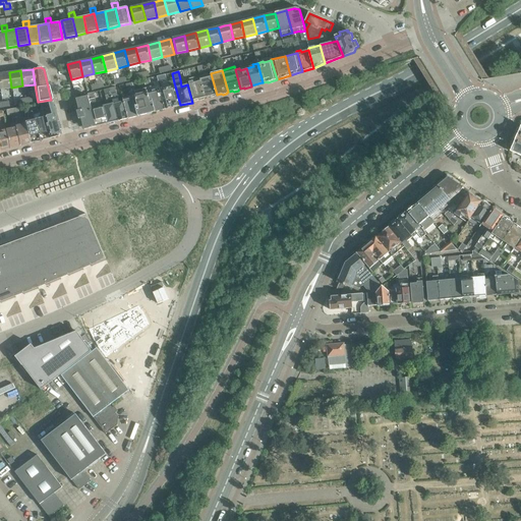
[(9,72),(0,73),(0,89),(11,88),(9,72)]
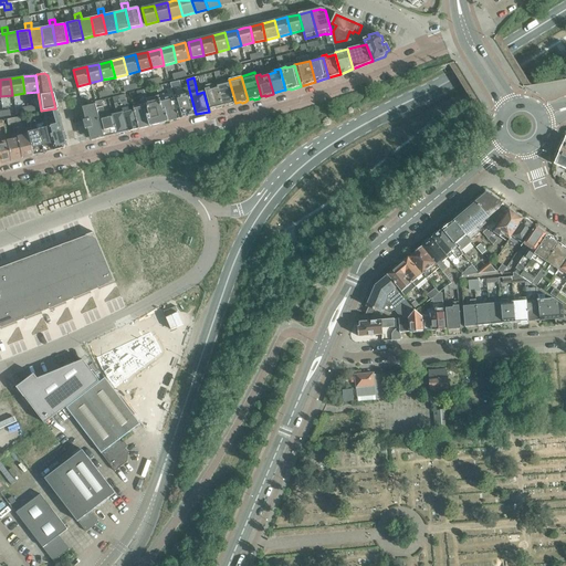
[(233,105),(236,103),(229,80),(217,83),(223,106),(227,105),(230,106),(233,105)]
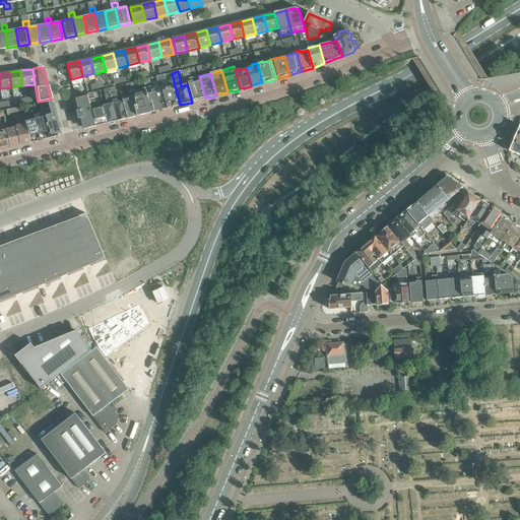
[(205,98),(199,76),(188,79),(193,101),(197,99),(199,100),(199,101),(203,100),(204,98),(205,98)]
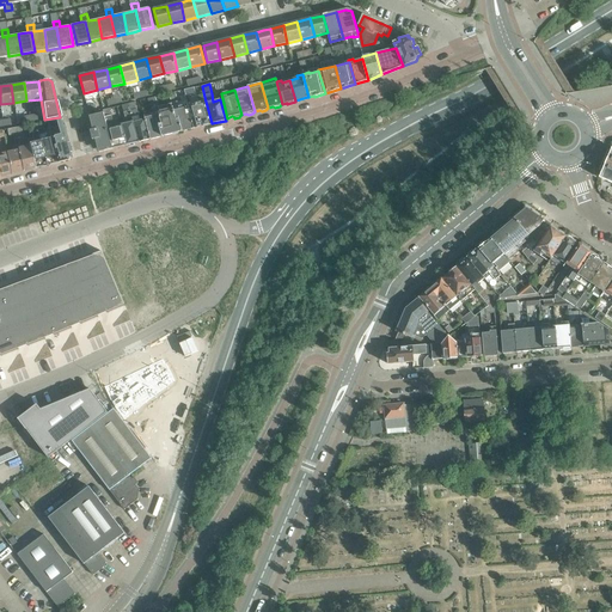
[(197,99),(196,97),(196,93),(189,96),(191,104),(189,105),(195,128),(212,123),(204,97),(197,99)]
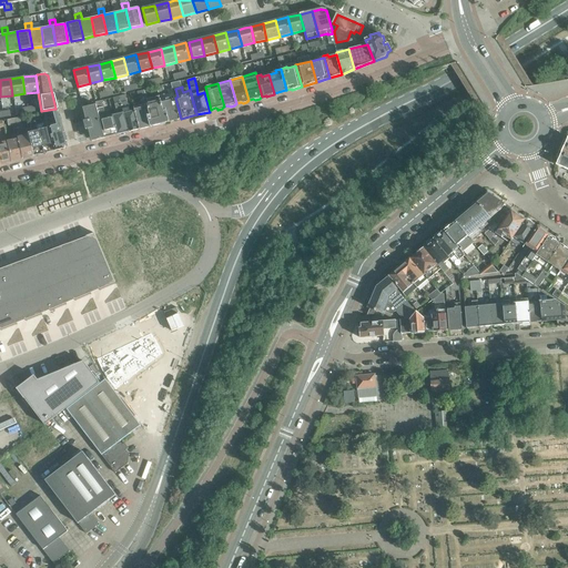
[(181,119),(175,98),(173,92),(160,95),(164,112),(166,111),(169,122),(181,119)]
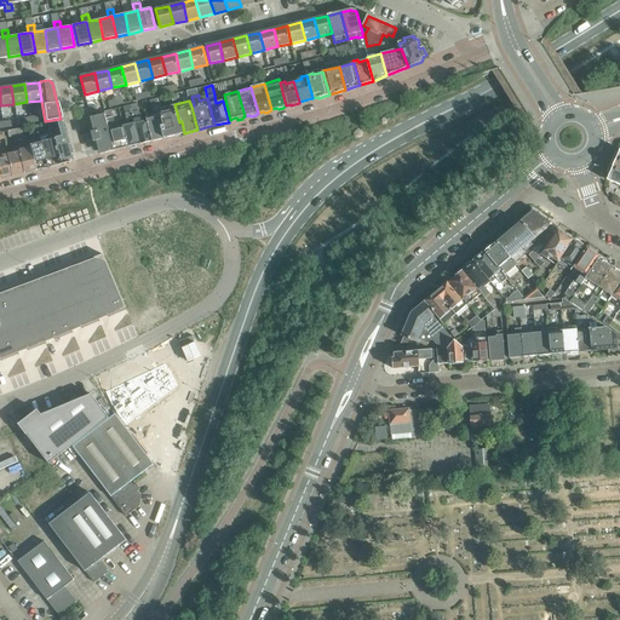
[(141,144),(153,141),(147,120),(142,122),(137,103),(131,105),(141,144)]
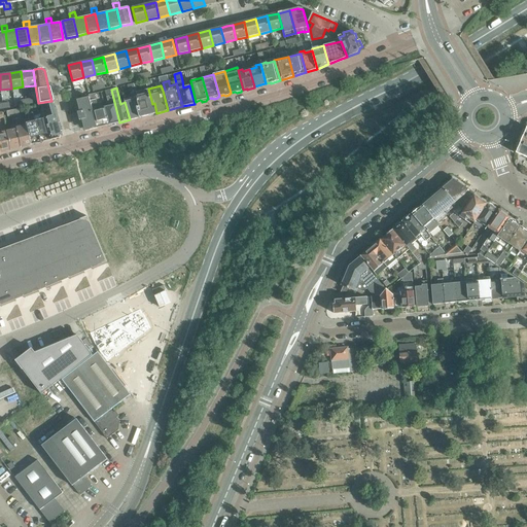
[(148,89),(136,92),(139,107),(137,107),(140,117),(156,113),(154,103),(152,104),(148,89)]
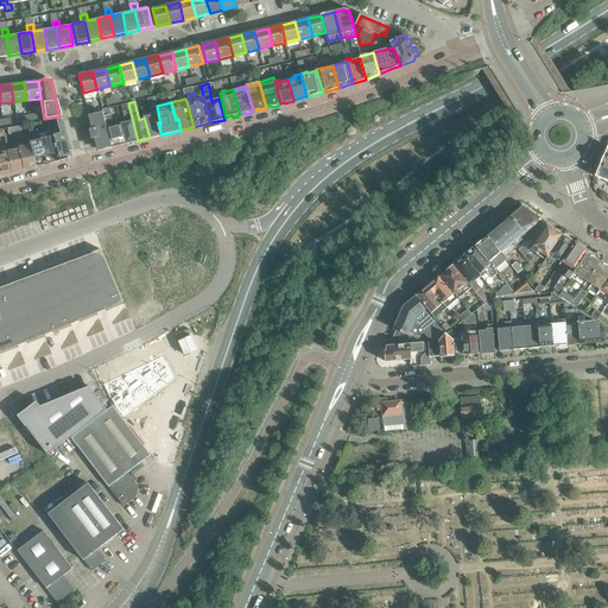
[(126,144),(138,141),(128,103),(121,105),(126,122),(121,124),(126,144)]
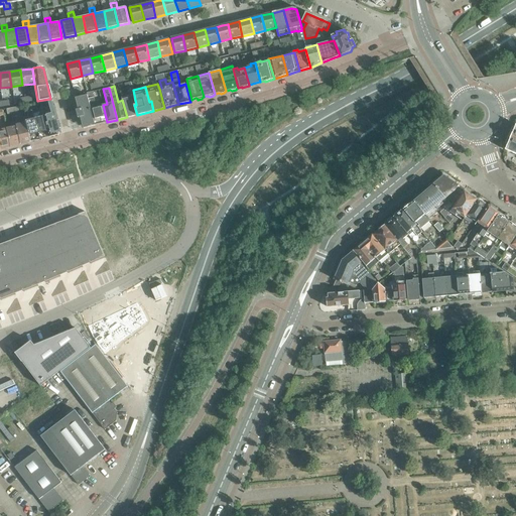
[(127,118),(137,115),(134,105),(136,105),(133,90),(120,93),(122,100),(127,117),(127,118)]
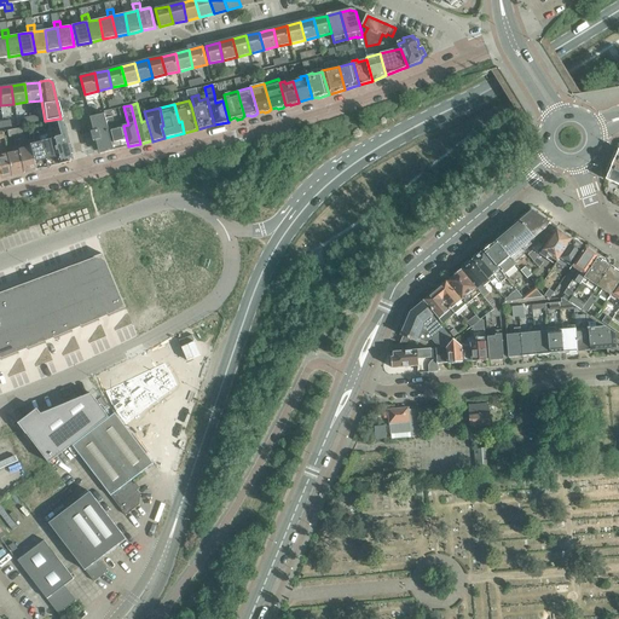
[(115,150),(128,146),(123,126),(115,127),(111,110),(104,111),(104,114),(105,114),(115,150)]
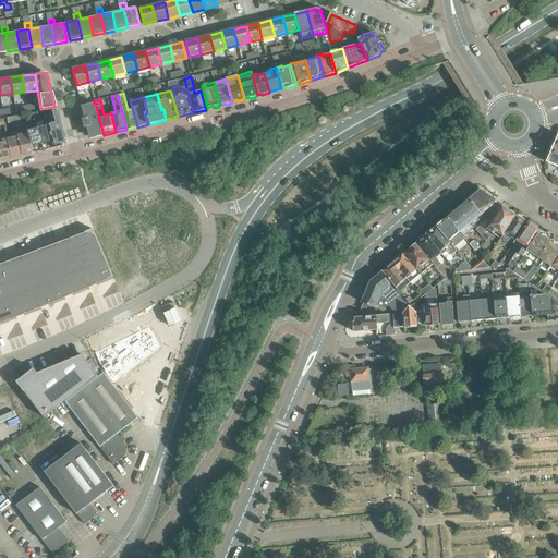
[(104,135),(94,102),(82,106),(85,118),(83,119),(85,128),(87,126),(88,134),(89,134),(92,133),(94,134),(95,137),(104,135)]
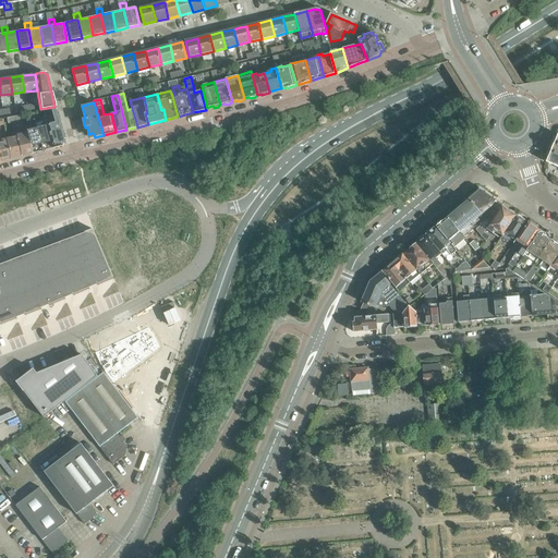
[(45,121),(46,125),(51,148),(60,146),(65,145),(56,108),(50,110),(53,119),(45,121)]
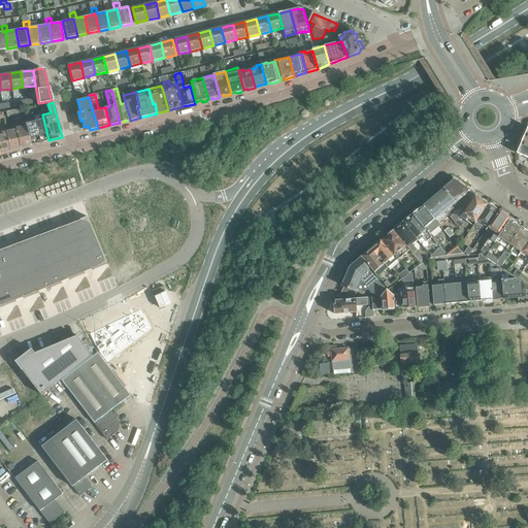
[(39,143),(30,106),(27,107),(28,113),(27,114),(29,123),(24,124),(29,145),(39,143)]
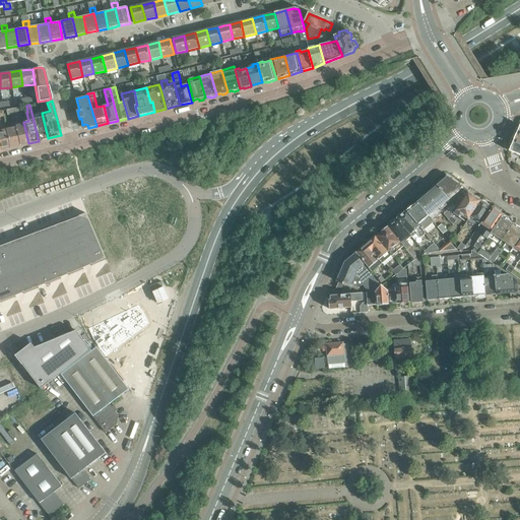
[(34,105),(29,105),(39,141),(48,138),(43,117),(38,118),(36,110),(35,111),(34,105)]
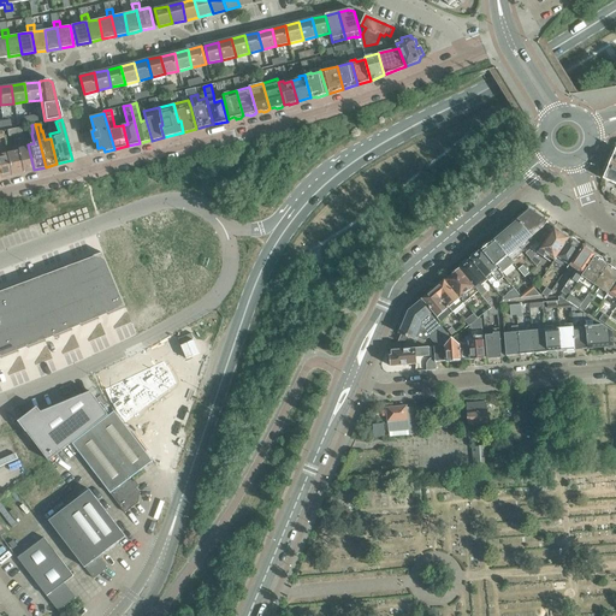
[(22,173),(34,170),(28,144),(28,142),(22,143),(23,148),(17,149),(22,173)]
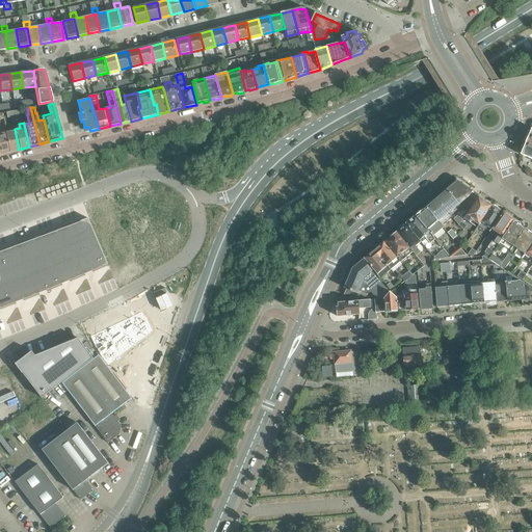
[(19,150),(15,129),(15,128),(9,129),(10,133),(5,134),(8,152),(19,150)]
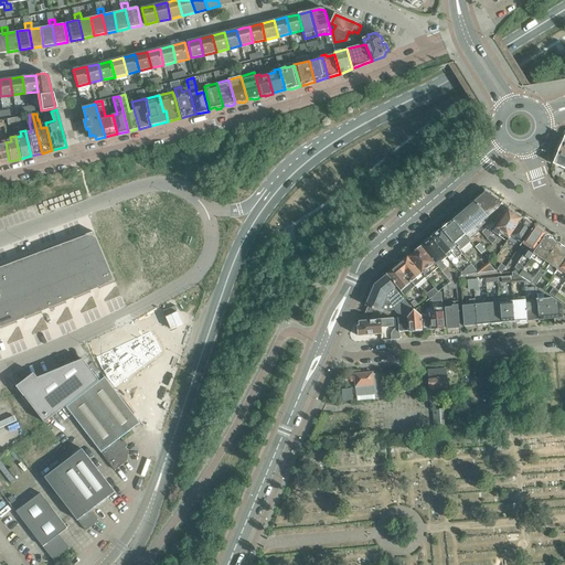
[(554,161),(553,163),(564,168),(564,136),(564,137),(564,138),(561,139),(560,142),(561,146),(557,153),(554,155),(553,158),(554,161)]
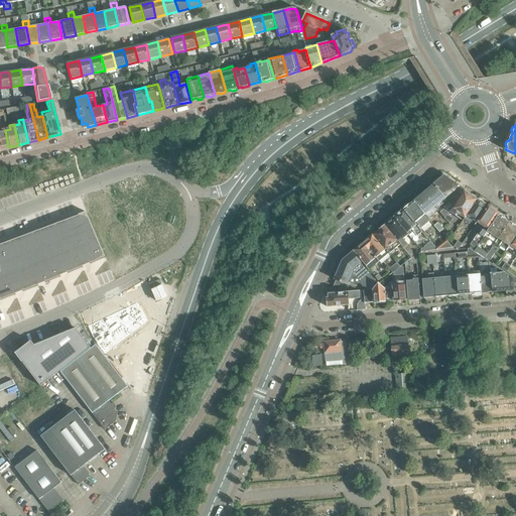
[(445,199),(456,189),(459,185),(446,176),(446,175),(444,174),(442,174),(441,175),(441,177),(438,179),(436,179),(434,181),(434,183),(433,183),(445,199)]
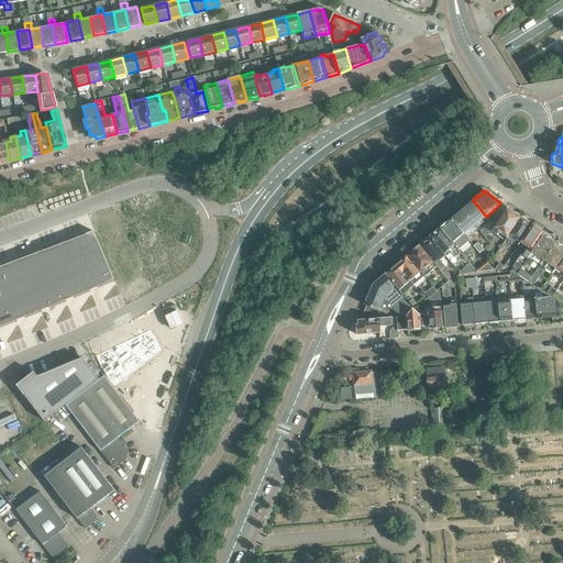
[(479,222),(486,217),(473,200),(472,201),(470,201),(467,203),(467,206),(462,210),(477,229),(482,224),(479,222)]
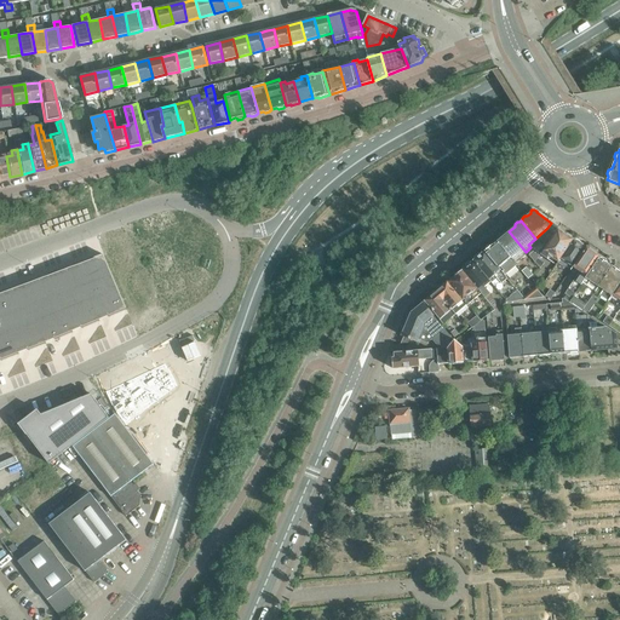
[(546,234),(552,237),(558,228),(554,224),(546,234)]
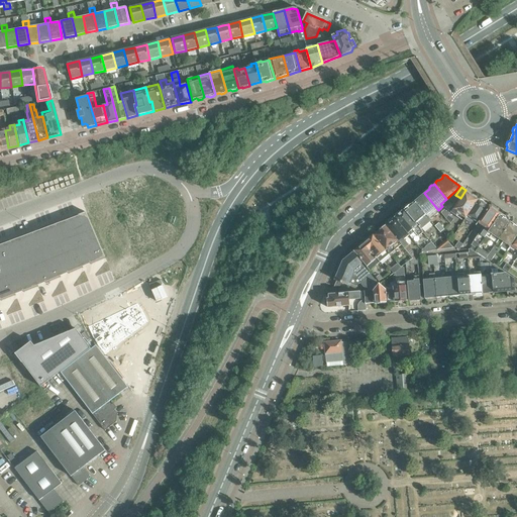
[(463,221),(464,220),(478,200),(477,199),(477,197),(474,195),(472,196),(464,191),(460,198),(450,212),(463,221)]
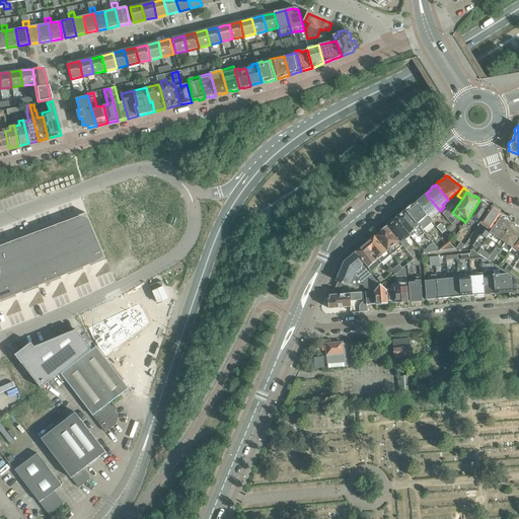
[(416,203),(430,219),(434,216),(440,211),(426,194),(425,195),(423,194),(421,196),(421,198),(416,202),(416,203)]
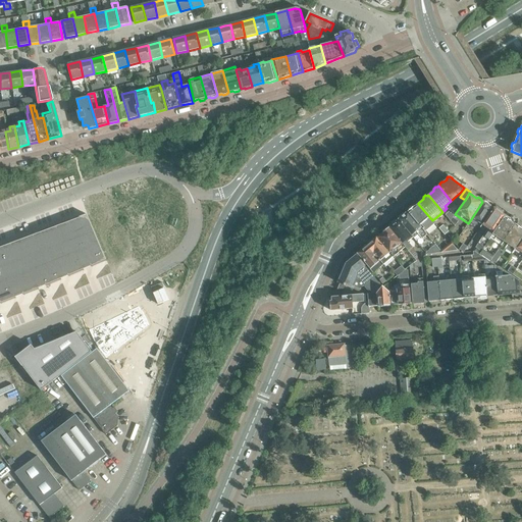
[(482,202),(469,222),(475,226),(476,224),(480,227),(482,225),(492,209),(488,206),(488,204),(485,202),(484,203),(482,202)]
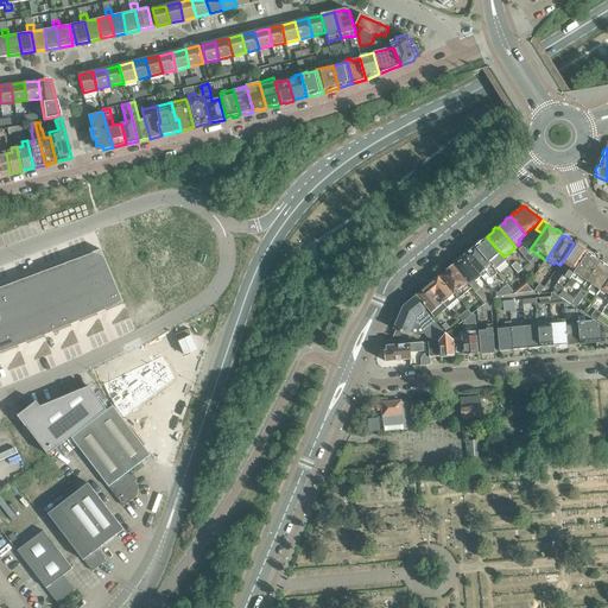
[(505,258),(504,257),(487,238),(482,241),(480,241),(476,244),(476,247),(493,267),(505,258)]
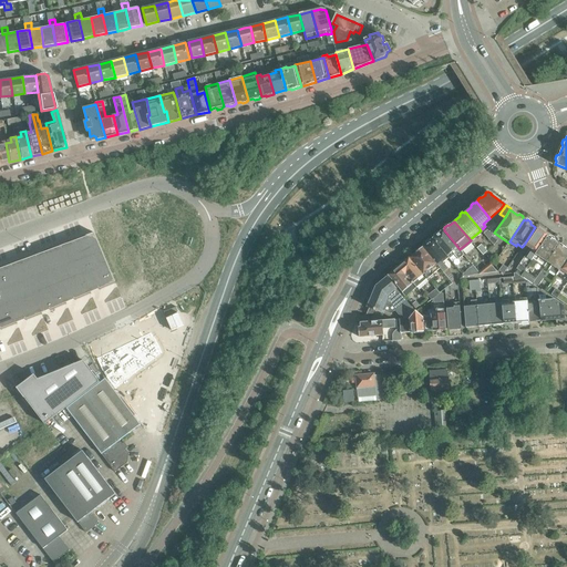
[(517,268),(523,272),(524,271),(533,259),(536,255),(548,236),(549,235),(536,226),(535,227),(524,245),(531,249),(526,257),(525,257),(517,268)]
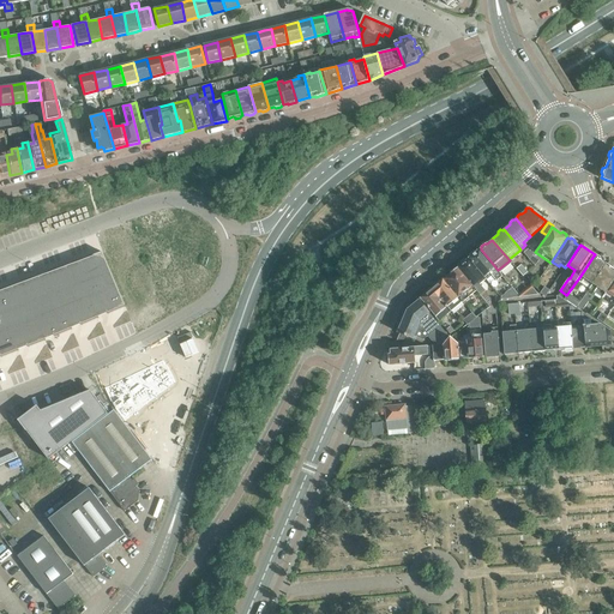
[(530,259),(533,256),(534,253),(529,247),(524,252),(530,259)]
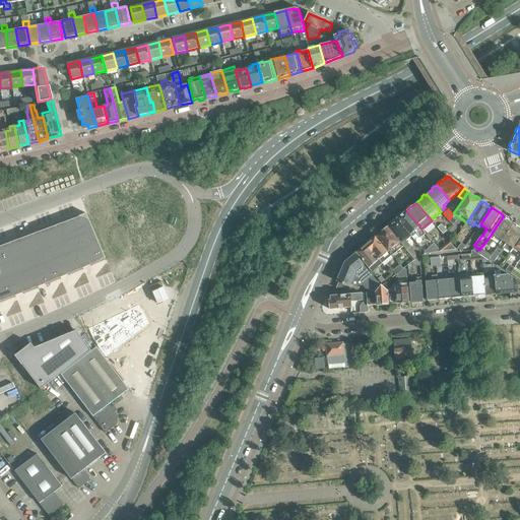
[(417,233),(421,237),(426,234),(421,229),(407,211),(403,213),(401,213),(398,216),(397,218),(397,219),(411,237),(412,238),(417,233)]
